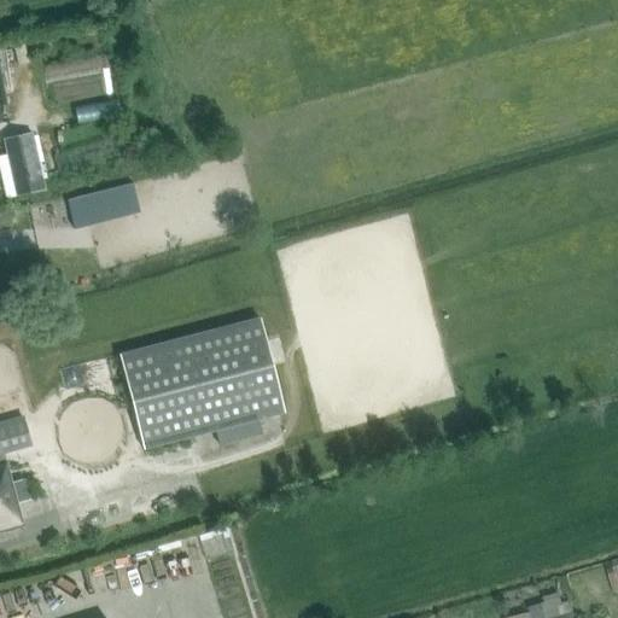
[(33,133),(4,139),(17,197),(45,190),(33,133)]
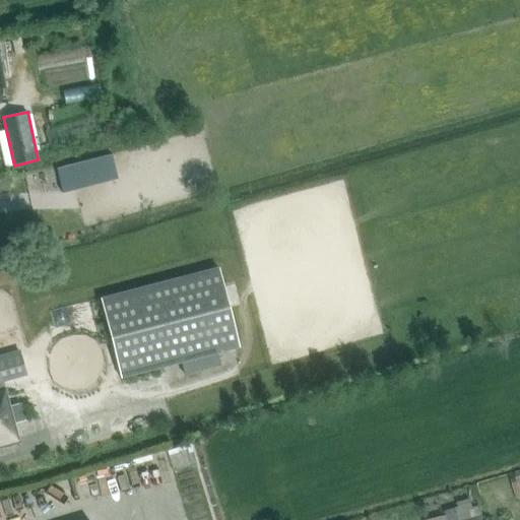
[(95,173),(91,159),(56,169),(62,192),(74,189),(71,179),(95,173)]
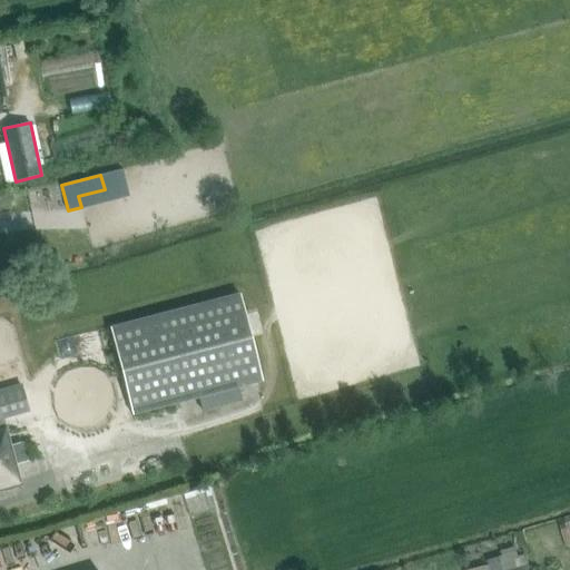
[(110,328),(133,415),(198,397),(202,412),(242,401),(238,387),(263,382),(241,295),(110,328)]
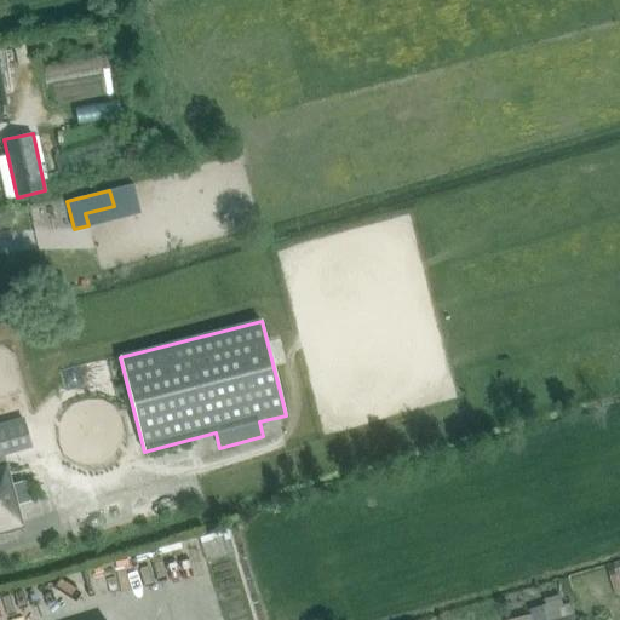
[(29,441),(24,419),(0,425),(0,535),(23,529),(1,448),(29,441)]
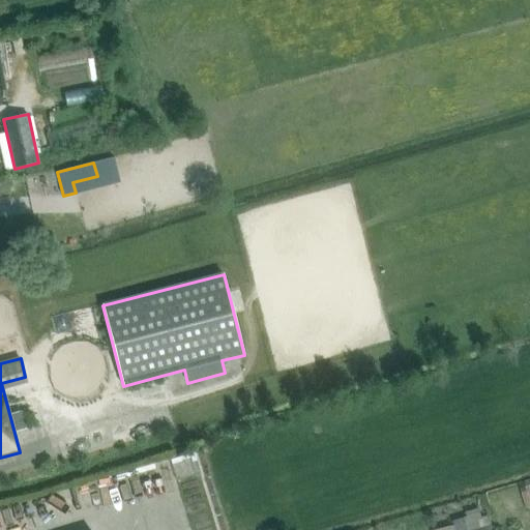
[(0,529),(11,529),(23,527),(17,505),(0,509),(0,529)]
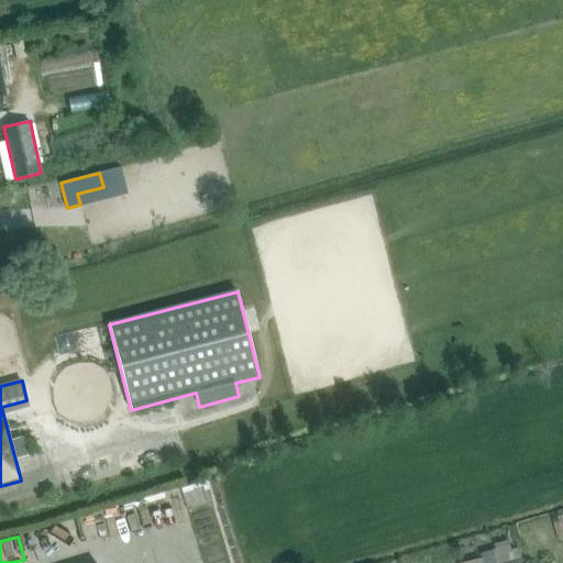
[(522,562),(519,549),(512,550),(509,540),(495,544),(496,550),(493,550),(481,553),(482,559),(463,562),(522,562)]
